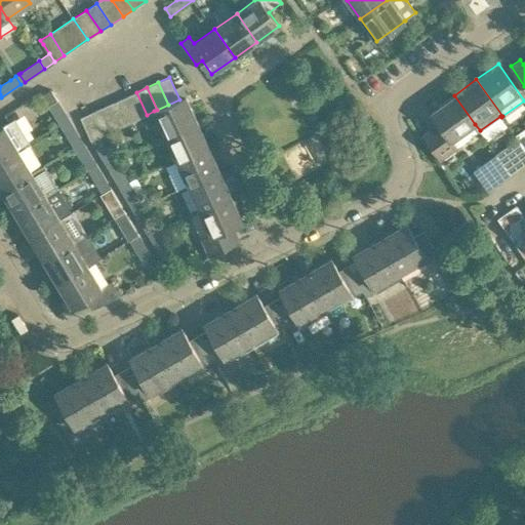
[(57,99),(51,89),(41,95),(47,106),(48,106),(57,99)]
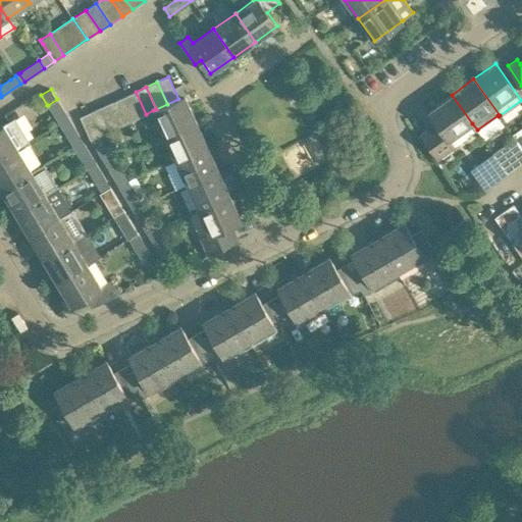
[(136,92),(124,97),(135,119),(146,114),(136,92)]
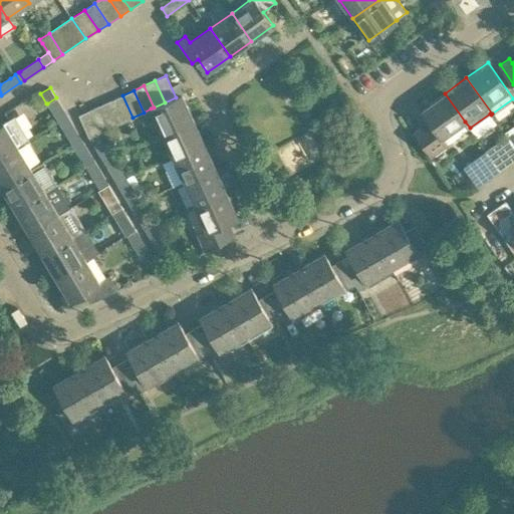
[(430,120),(415,132),(432,156),(448,144),(443,137),(465,121),(445,93),(422,109),(430,120)]
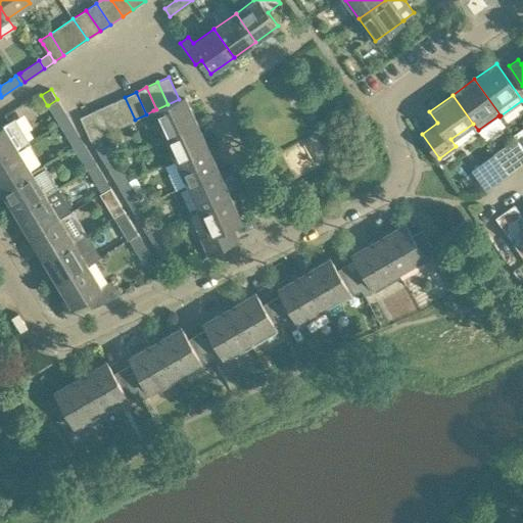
[(196,121),(185,96),(179,99),(168,104),(156,109),(153,110),(164,136),(196,121)]
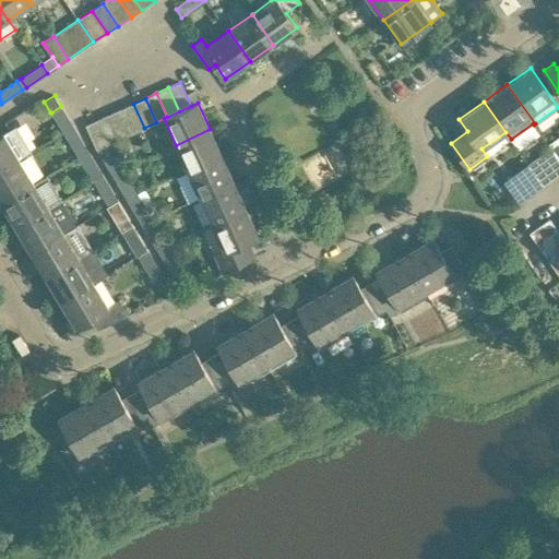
[(133,104),(121,109),(132,133),(144,128),(133,104)]
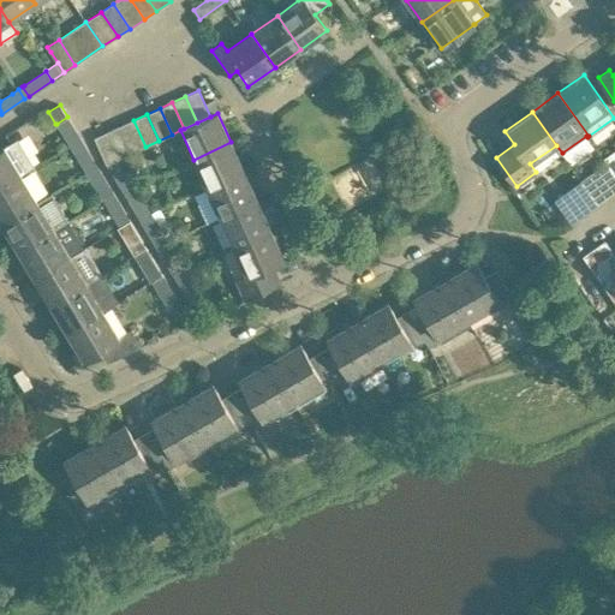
[(67,117),(57,124),(70,145),(81,138),(67,117)]
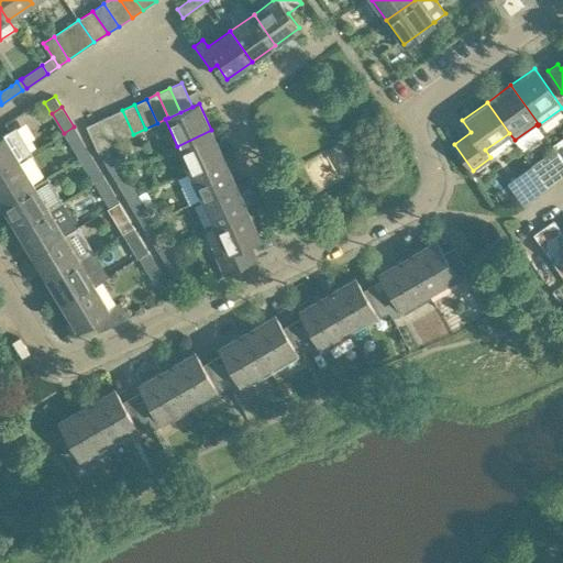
[(122,110),(111,116),(122,140),(133,134),(122,110)]
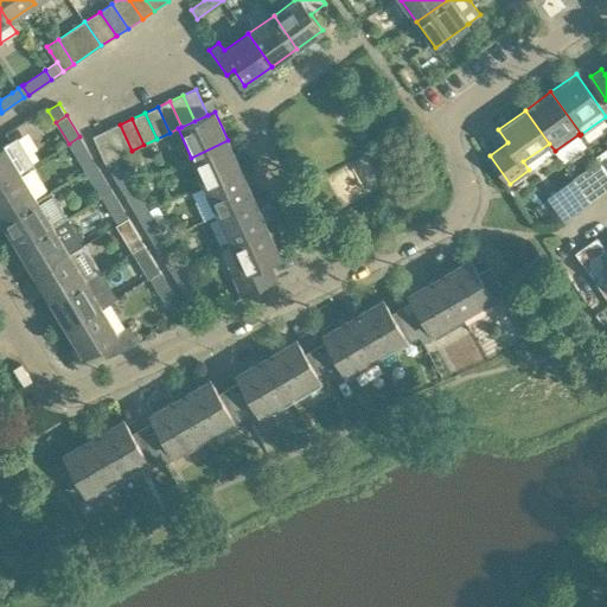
[(120,125),(107,129),(119,157),(132,151),(120,125)]
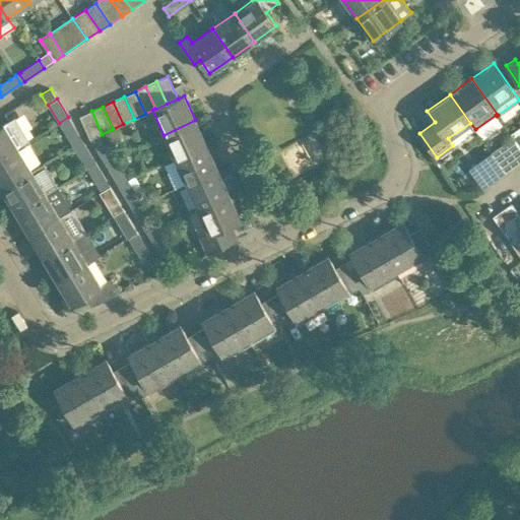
[(91,111),(80,116),(90,138),(99,135),(102,134),(91,111)]
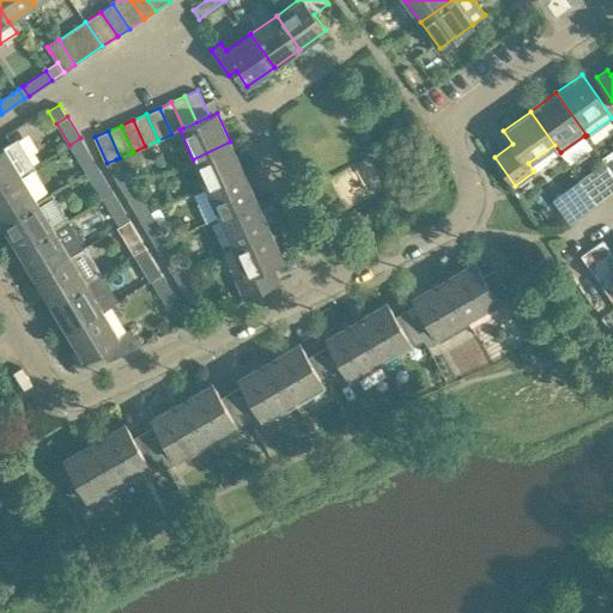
[(0,149),(0,187),(20,175),(20,174),(35,165),(18,138),(0,149)]
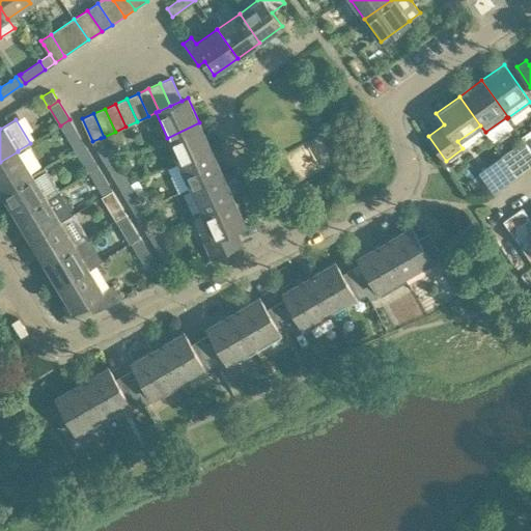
[(70,119),(60,126),(75,149),(84,143),(70,119)]
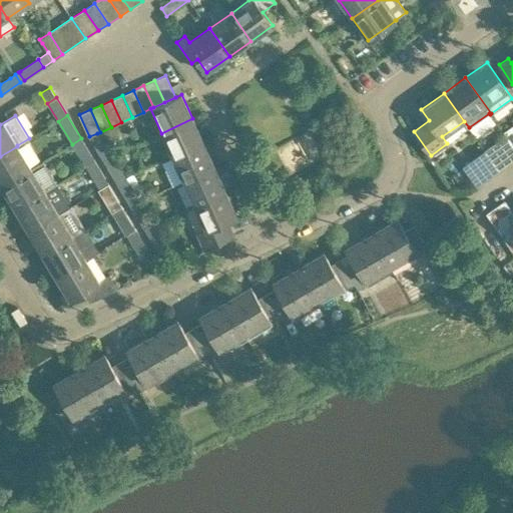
[(192,118),(161,133),(172,156),(204,143),(192,118)]
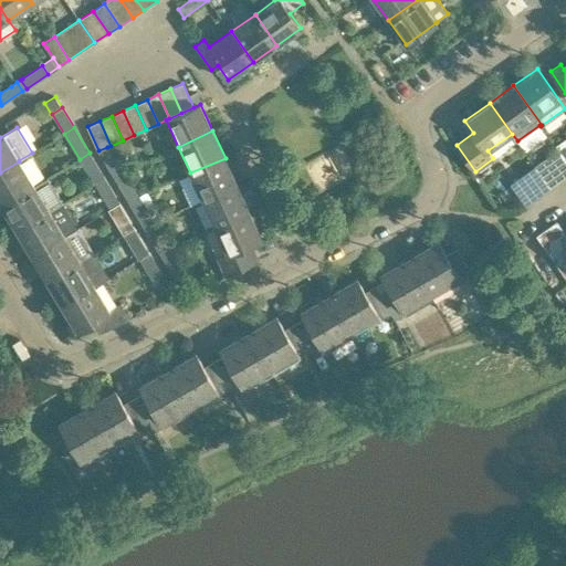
[(107,147),(98,150),(114,176),(123,171),(107,147)]
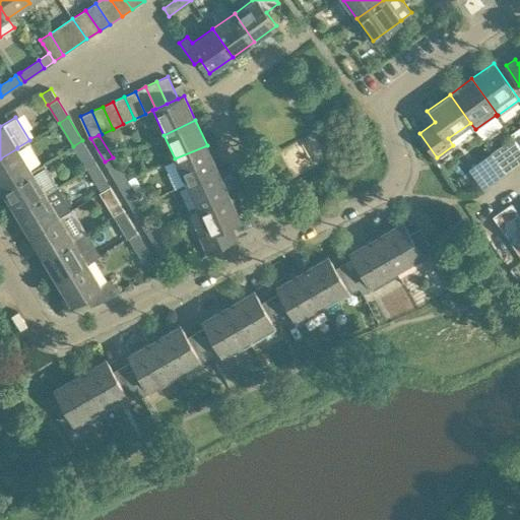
[(519,146),(513,137),(491,152),(505,173),(519,161),(519,146)]
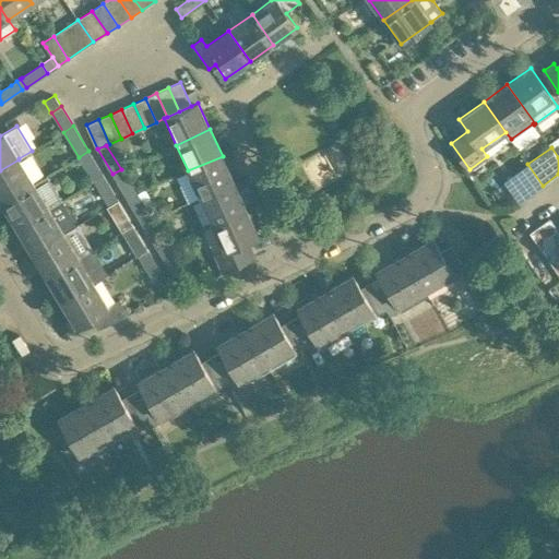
[(88,151),(79,157),(93,181),(103,176),(88,151)]
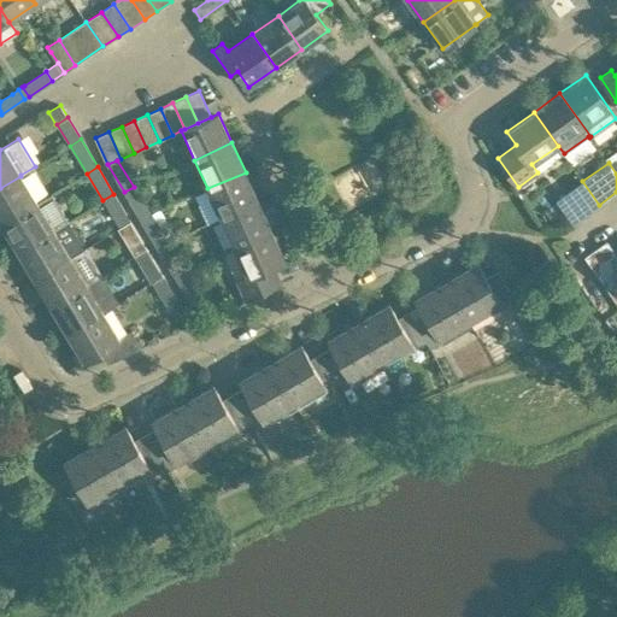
[(246,172),(207,188),(221,218),(259,201),(246,172)]
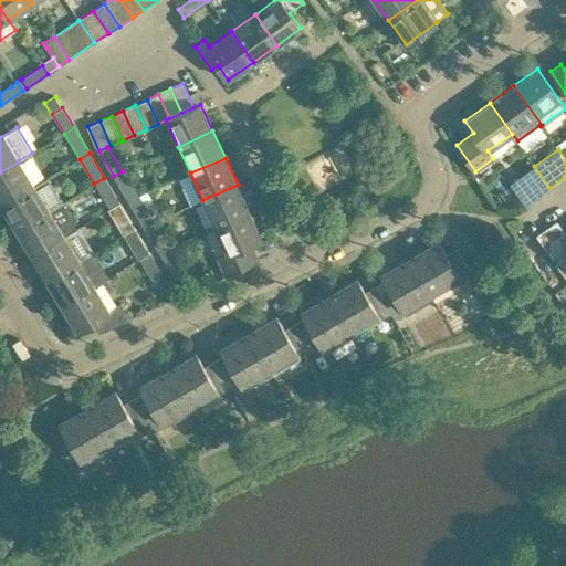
[(331,158),(313,166),(321,184),(338,176),(331,158)]
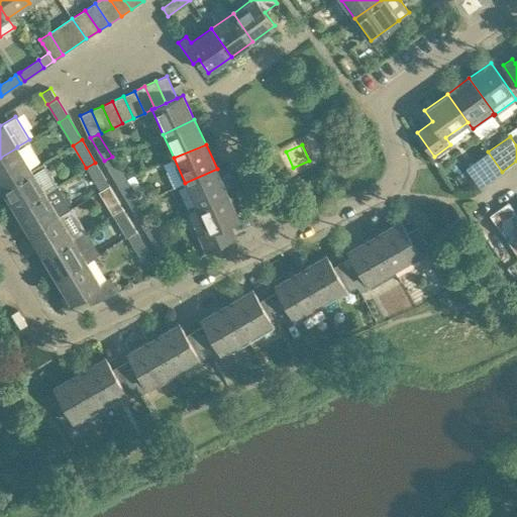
[(17,147),(0,158),(0,184),(2,189),(43,164),(42,162),(31,170),(17,147)]
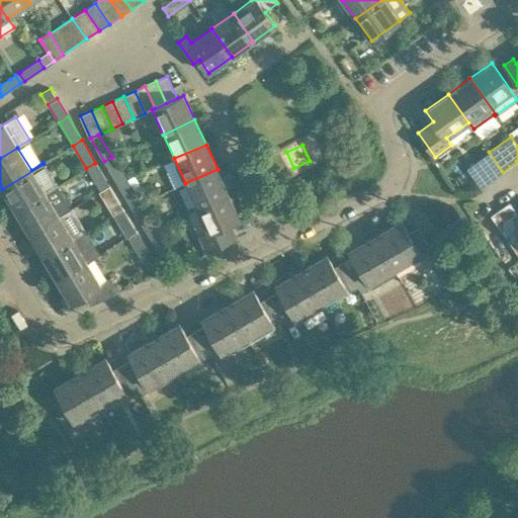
[(466,168),(481,188),(503,172),(489,152),(466,168)]
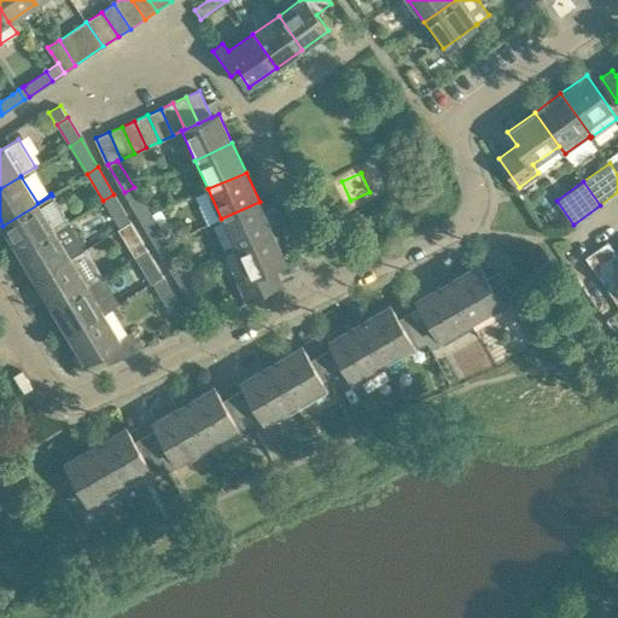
[(134,187),(124,192),(141,221),(151,214),(134,187)]
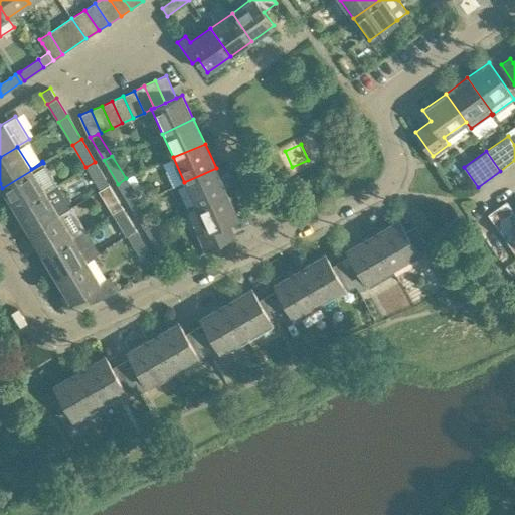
[(95,162),(86,167),(100,190),(109,184),(95,162)]
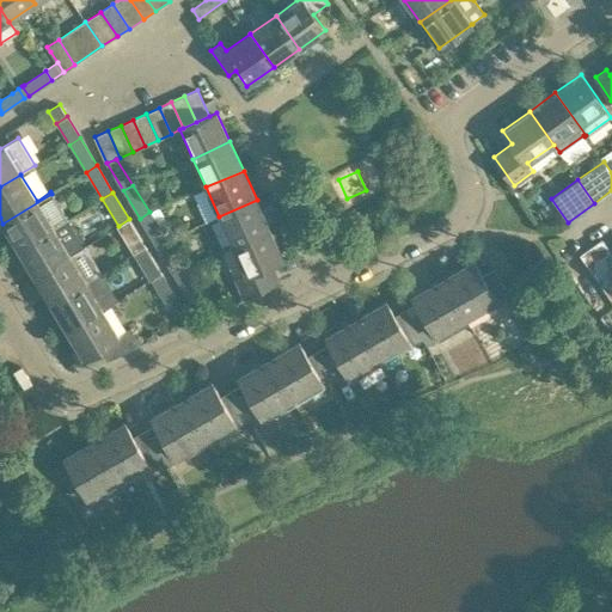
[(51,194),(2,224),(19,250),(54,228),(53,227),(67,219),(51,194)]
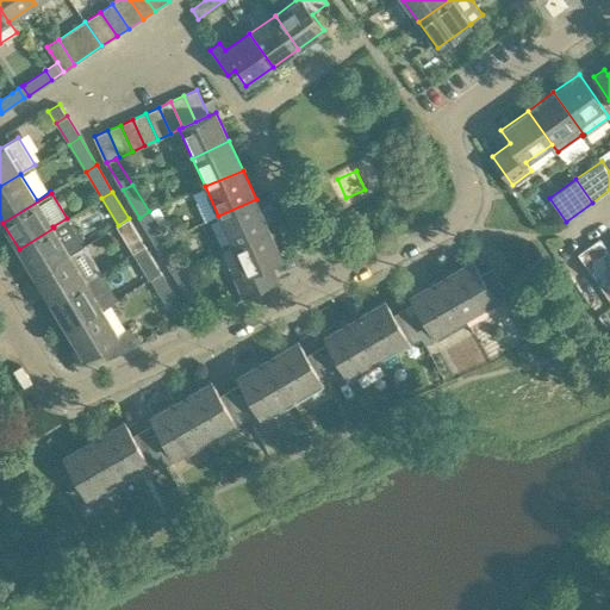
[(256,199),(218,216),(231,243),(268,226),(256,199)]
